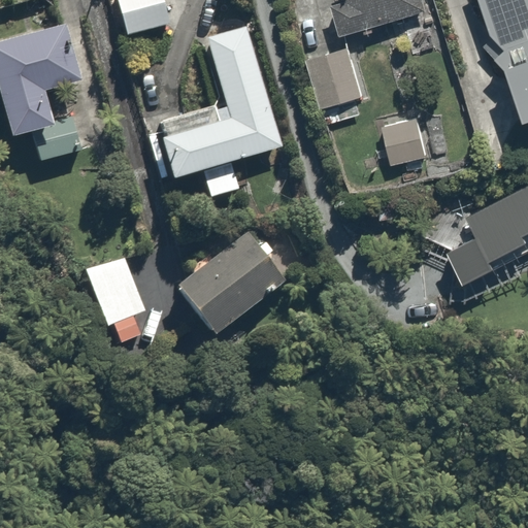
[(202,0),(116,0),(125,31),(151,24),(163,68),(206,57),(221,106),(146,128),(162,183),(204,170),(211,195),(241,187),(234,159),(281,145),(245,21),(211,31),(202,0)]
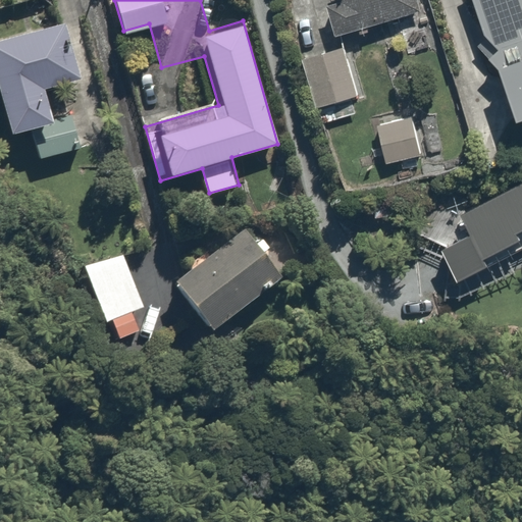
[(326,0),(336,30),(419,3),(417,0),(326,0)]
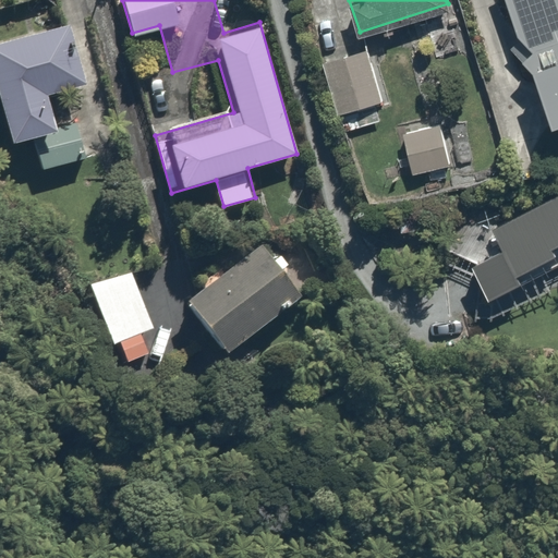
[(523,65),(532,62),(550,119),(557,117),(557,0),(512,0),(524,37),(514,39),(523,65)]
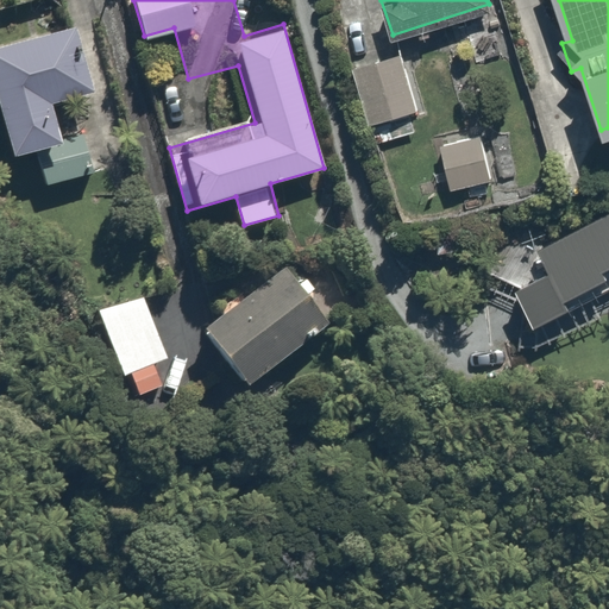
[(74,24),(0,43),(0,120),(8,150),(32,143),(44,186),(104,169),(93,131),(60,139),(49,102),(93,90),(74,24)]
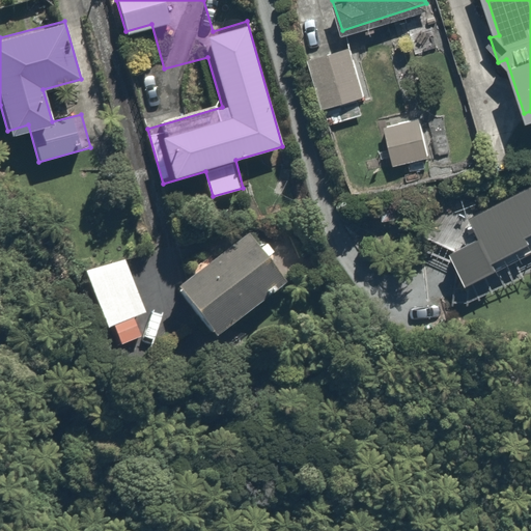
[(348,40),(307,51),(322,104),(363,92),(348,40)]
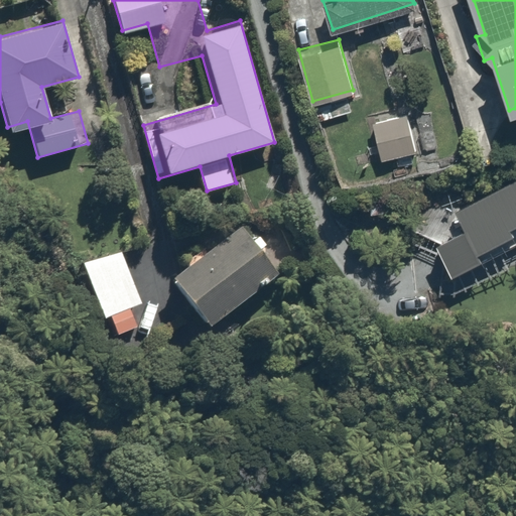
[(402,108),(374,116),(384,157),(413,150),(402,108)]
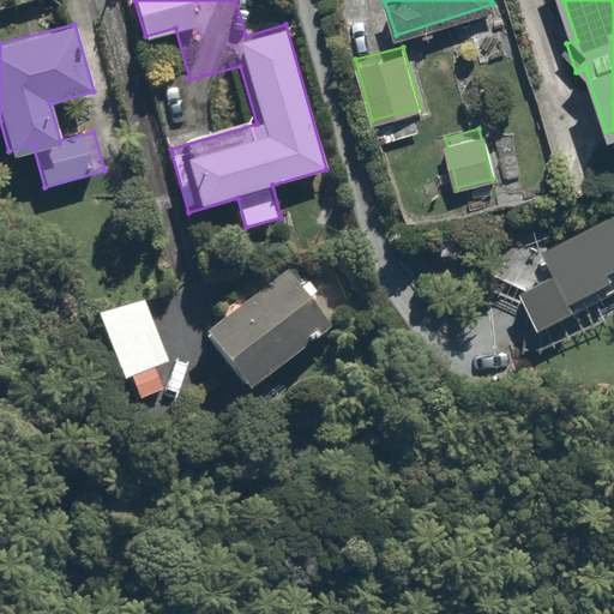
[(613,210),(540,250),(551,270),(519,286),(542,329),(577,311),(570,295),(613,272),(613,210)]
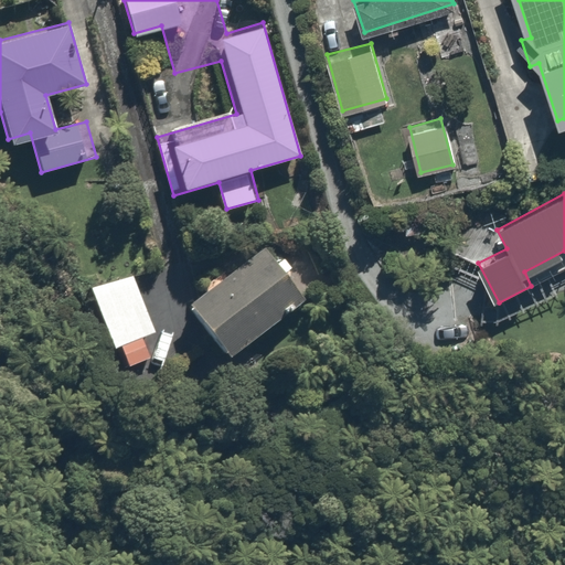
[(267,246),(187,306),(224,355),(304,297),(267,246)]
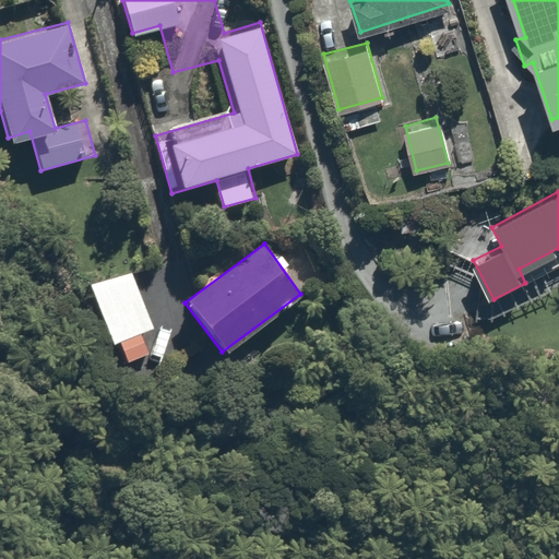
[(133,259),(85,277),(119,368),(167,349),(133,259)]
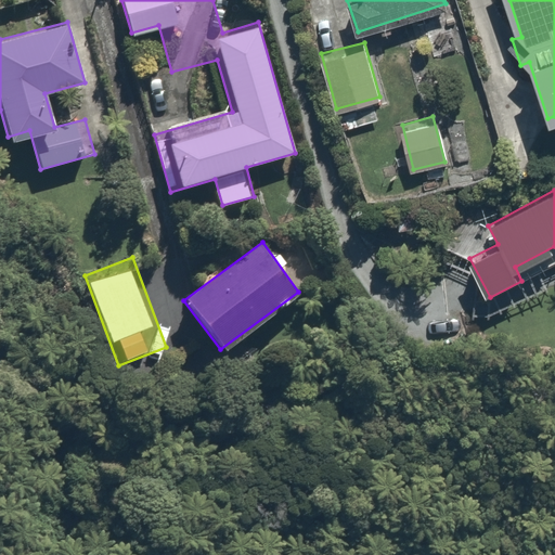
All buildings are outlined.
